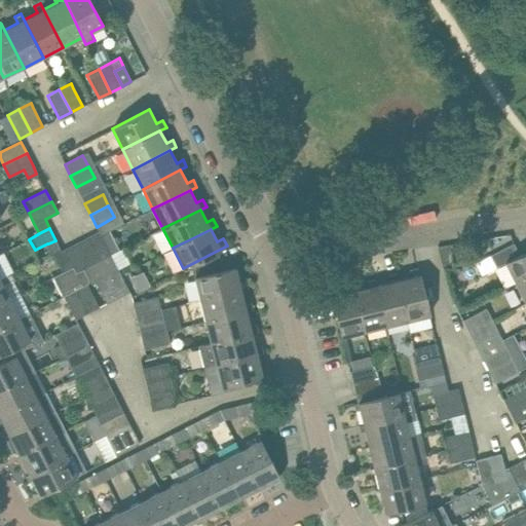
[(111,255),(108,250),(99,231),(86,237),(99,261),(111,255)]
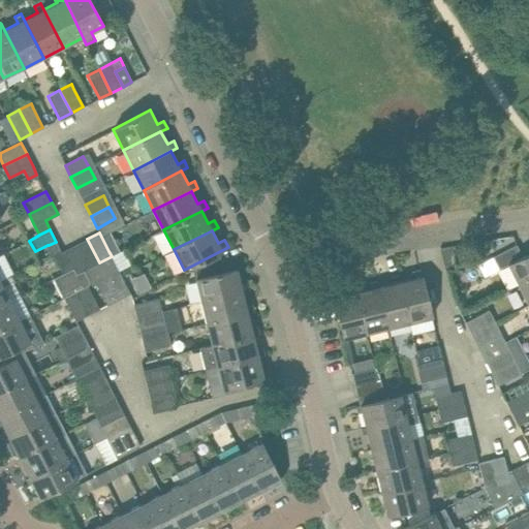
[(88,269),(99,262),(87,239),(76,245),(88,269)]
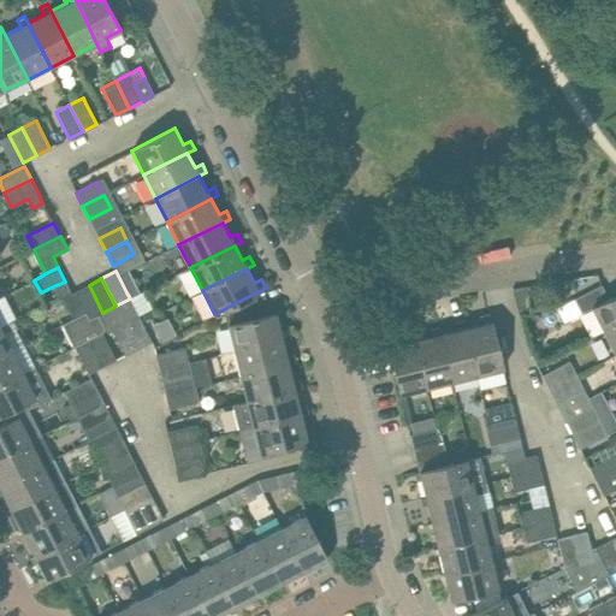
[(89,285),(71,294),(70,290),(60,295),(72,317),(84,309),(86,312),(89,319),(98,315),(102,313),(89,285)]
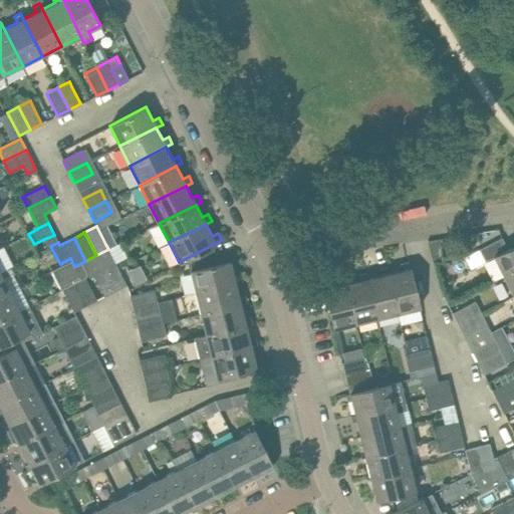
[(502,238),(465,257),(471,268),(492,257),(502,277),(513,271),(513,245),(507,249),(502,238)]
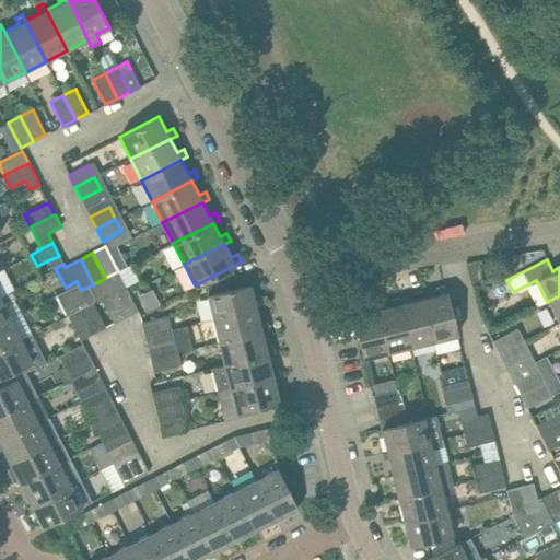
[(89,287),(81,290),(78,283),(57,294),(68,314),(80,308),(92,302),(94,301),(95,298),(89,287)]
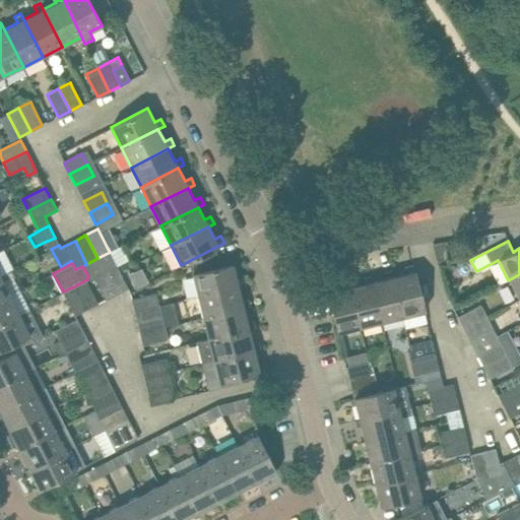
[(232,264),(221,266),(192,273),(197,296),(238,286),(245,284),(243,277),(236,279),(232,264)]
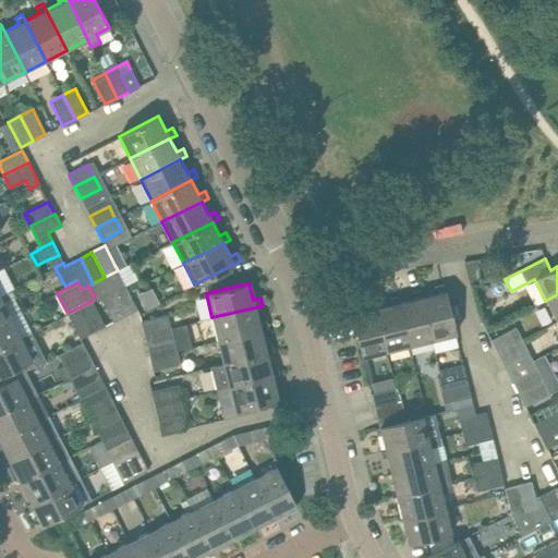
[(436,293),(422,295),(432,340),(456,335),(443,283),(434,286),(436,293)]
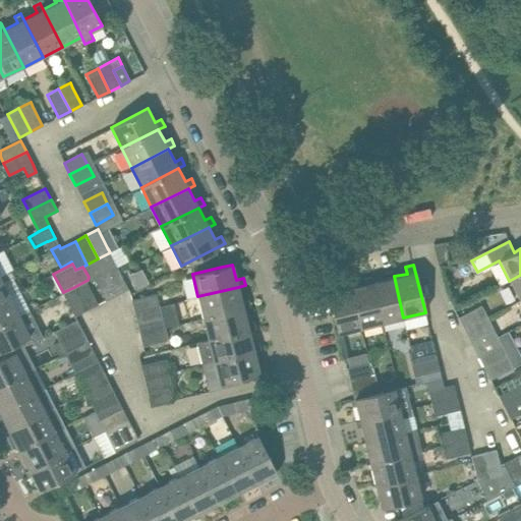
[(128,288),(119,271),(116,266),(104,272),(116,295),(128,288)]
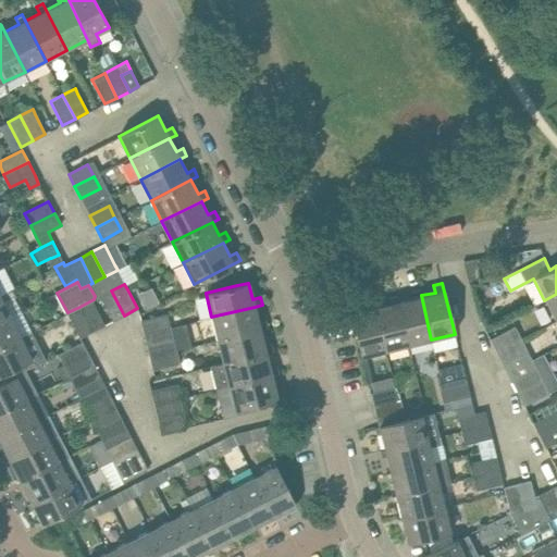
[(14,295),(11,288),(0,294),(0,320),(10,316),(2,301),(14,295)]
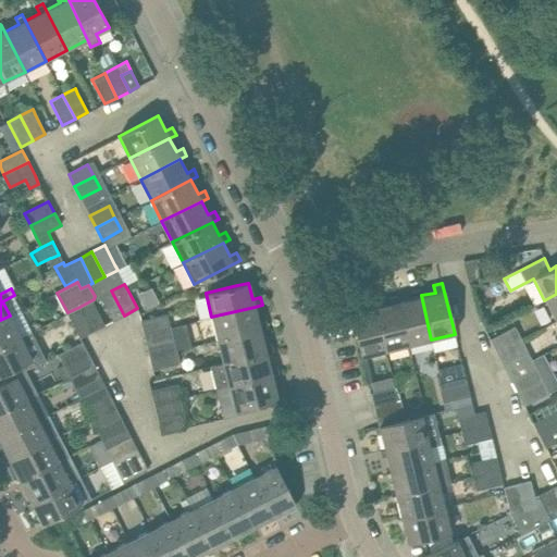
[(411,291),(413,298),(398,301),(408,345),(431,339),(421,295),(419,288),(411,291)]
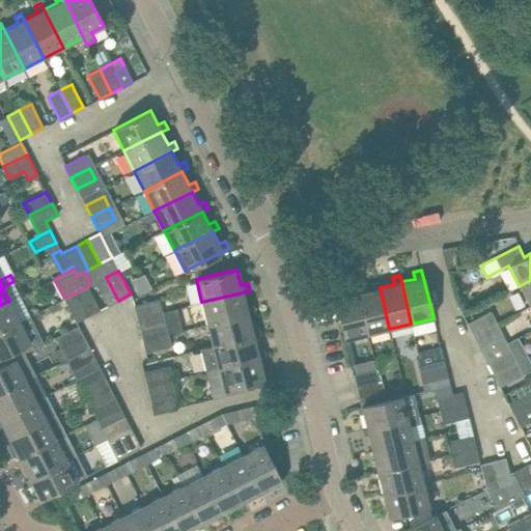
[(106,277),(95,283),(107,306),(118,301),(106,277)]
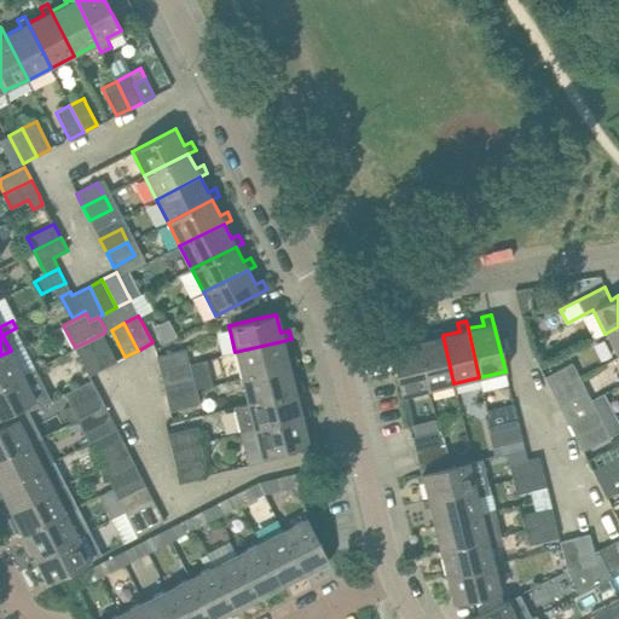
[(618,327),(605,334),(617,358),(618,356),(618,327)]
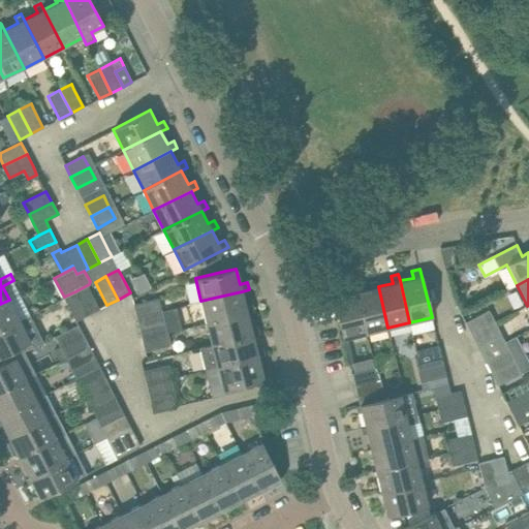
[(369,282),(370,288),(356,291),(367,333),(387,328),(378,286),(376,280),(369,282)]
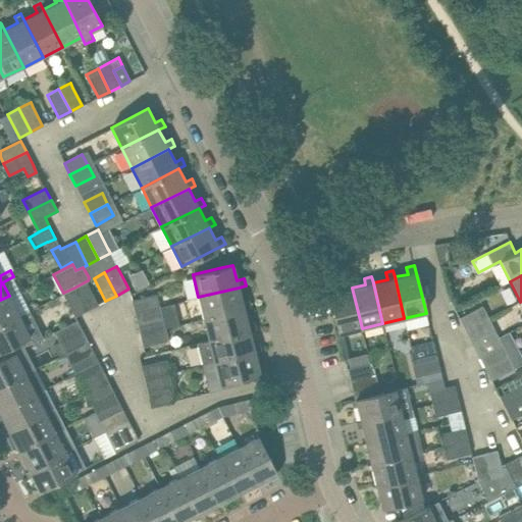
[(98,305),(89,286),(86,281),(74,288),(86,311),(98,305)]
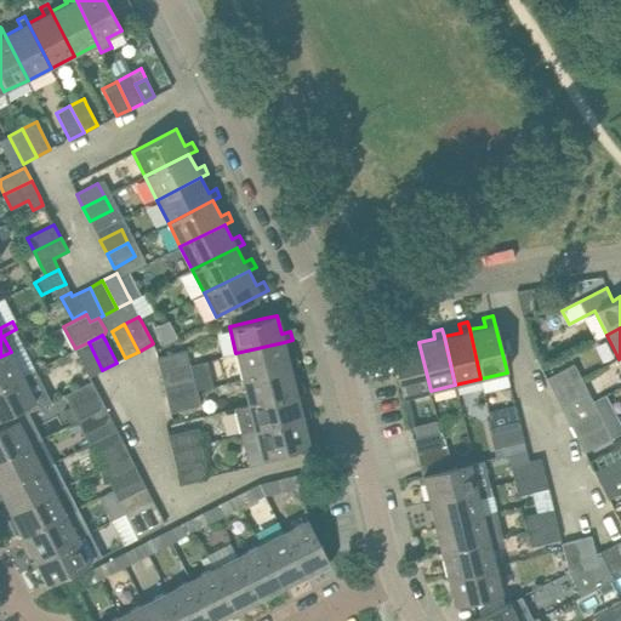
[(409,345),(391,349),(403,397),(431,391),(419,342),(416,335),(408,337),(409,345)]
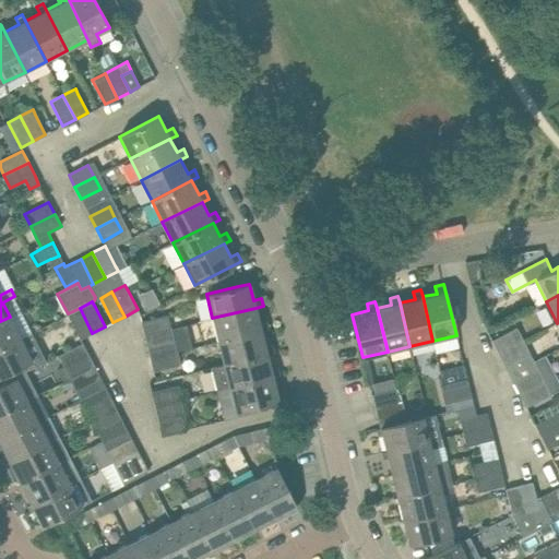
[(80,308),(68,313),(80,339),(92,333),(80,308)]
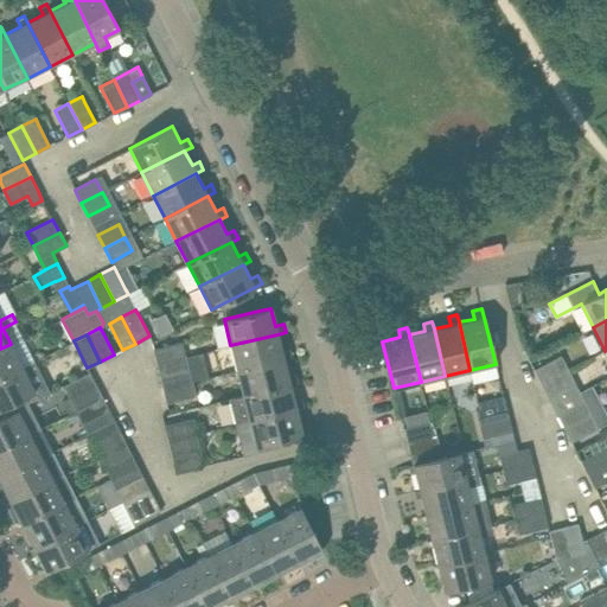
[(289,349),(281,350),(278,334),(230,345),(236,370),(283,359),(292,357),(289,349)]
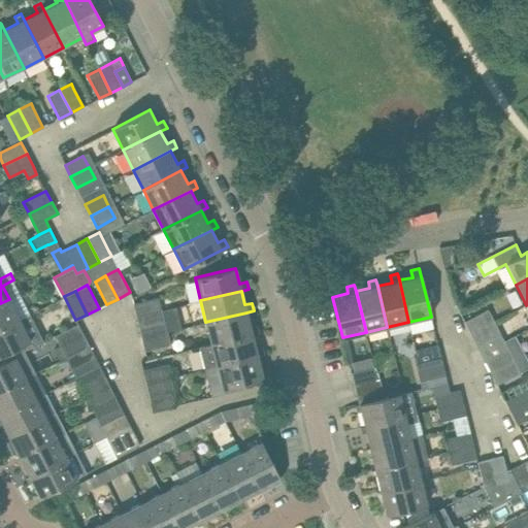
[(162,309),(159,297),(133,303),(136,316),(162,309)]
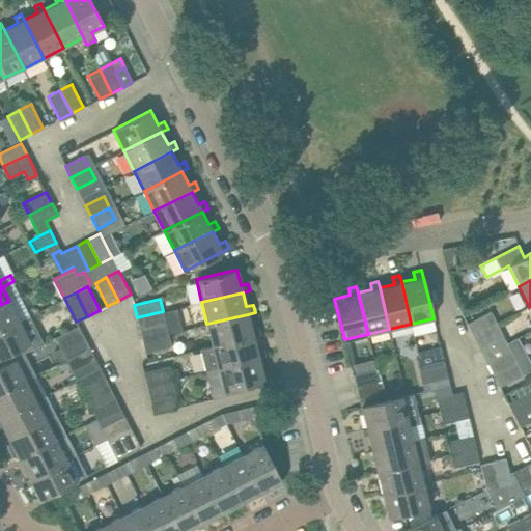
[(0,330),(20,320),(9,301),(0,305),(0,330)]
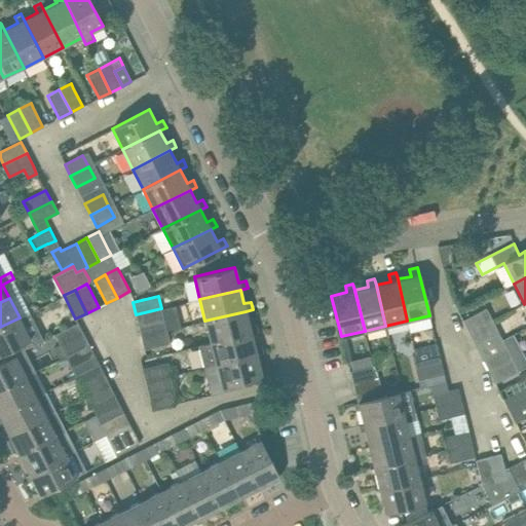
[(525,302),(524,304),(517,307),(525,326),(525,302)]
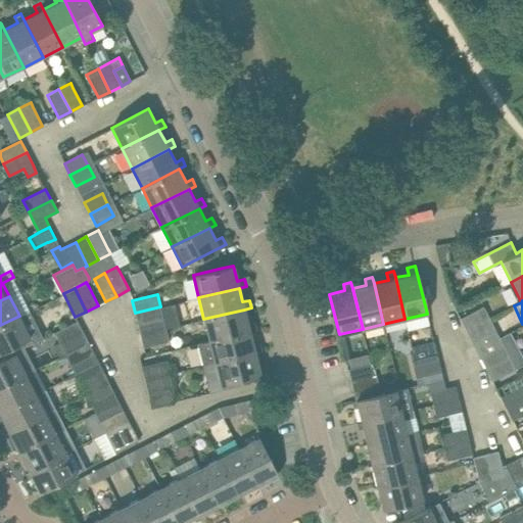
[(140,334),(165,328),(160,306),(135,313),(140,334)]
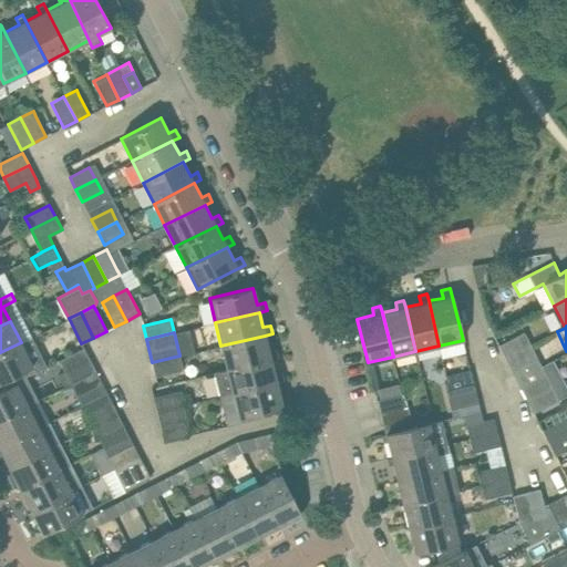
[(529,346),(523,332),(498,346),(505,358),(529,346)]
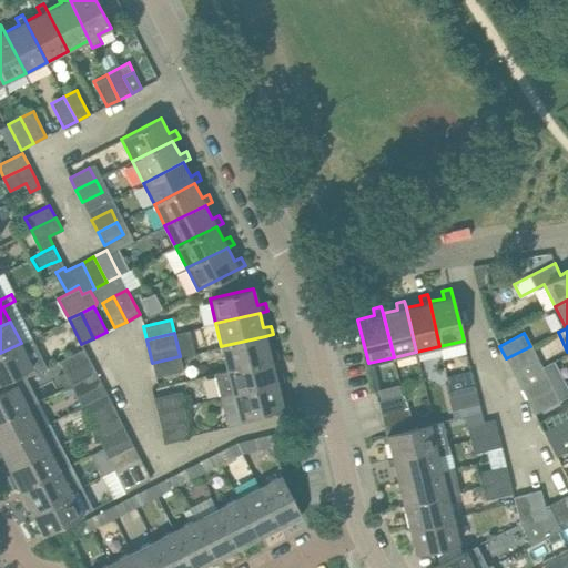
[(269,351),(265,336),(221,346),(227,371),(271,359),(279,357),(276,350),(269,351)]
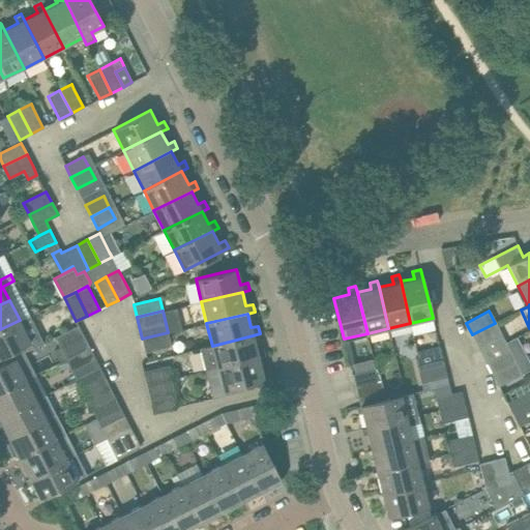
[(32,322),(29,315),(20,320),(0,329),(0,356),(30,341),(23,327),(32,322)]
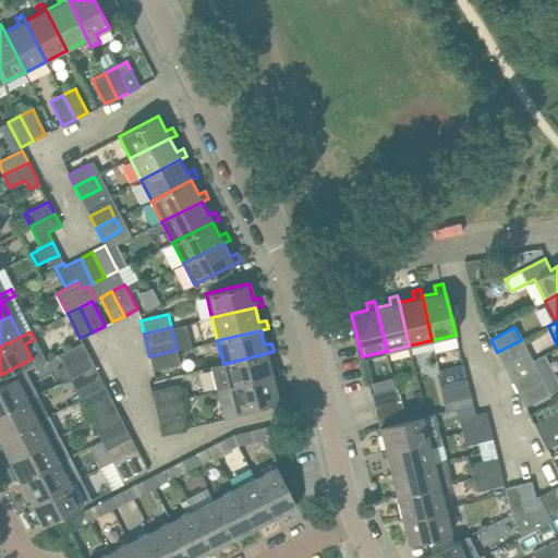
[(532,360),(528,352),(521,340),(497,352),(508,372),(532,360)]
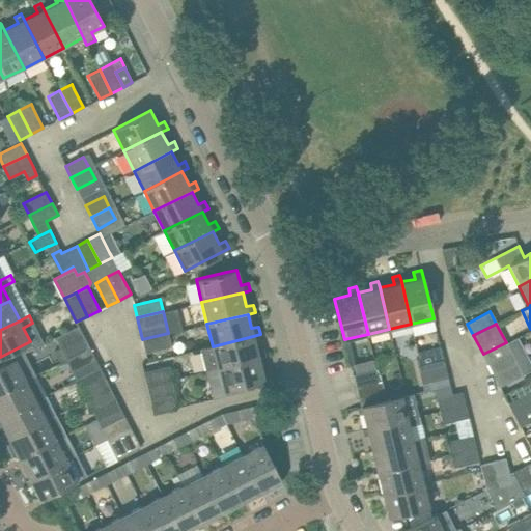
[(171,346),(168,333),(142,339),(145,353),(171,346)]
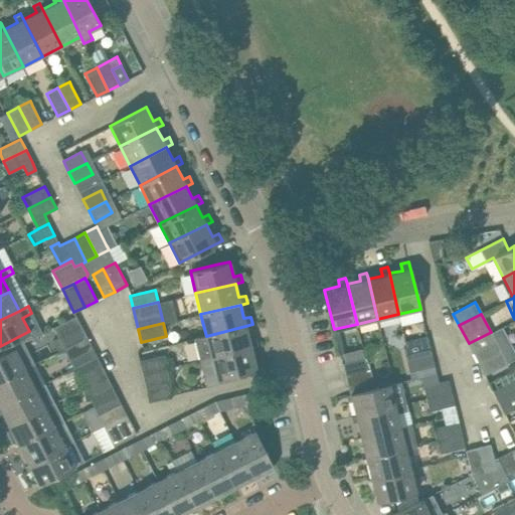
[(86,336),(80,326),(62,335),(57,338),(62,348),(86,336)]
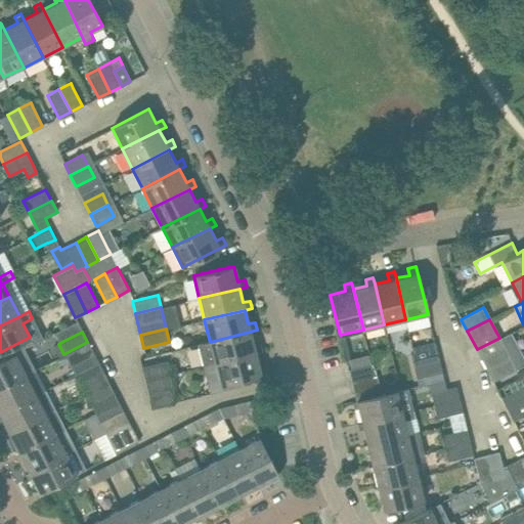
[(254,346),(250,332),(210,342),(215,362),(255,353),(262,351),(260,344),(254,346)]
